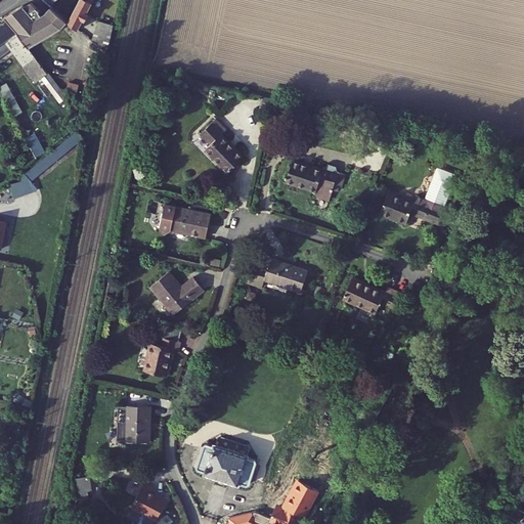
[(44,0),(69,20),(80,0),(44,0)]
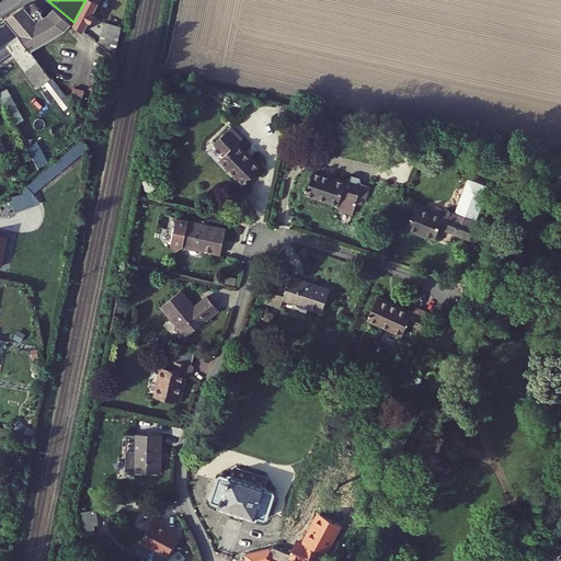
[(86,0),(73,22),(84,31),(100,0),(86,0)]
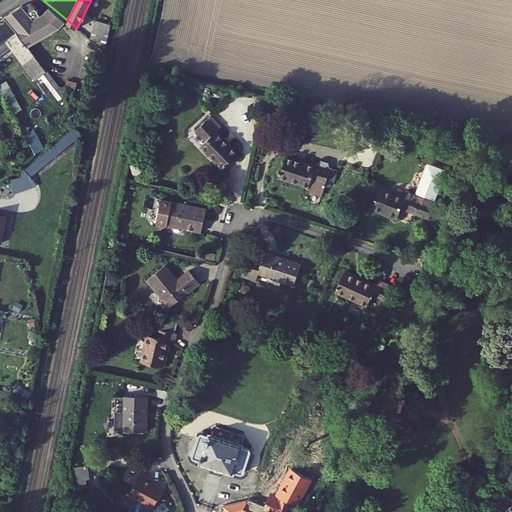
[(30,2),(8,21),(17,31),(28,46),(61,26),(62,24),(46,11),(43,13),(40,14),(38,11),(39,10),(30,2)]
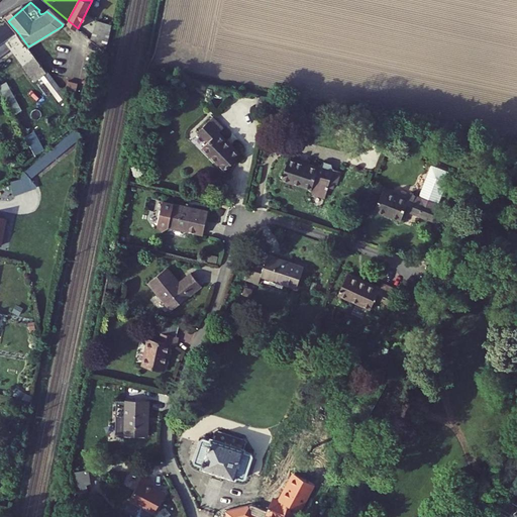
[(106,41),(112,23),(96,18),(91,36),(106,41)]
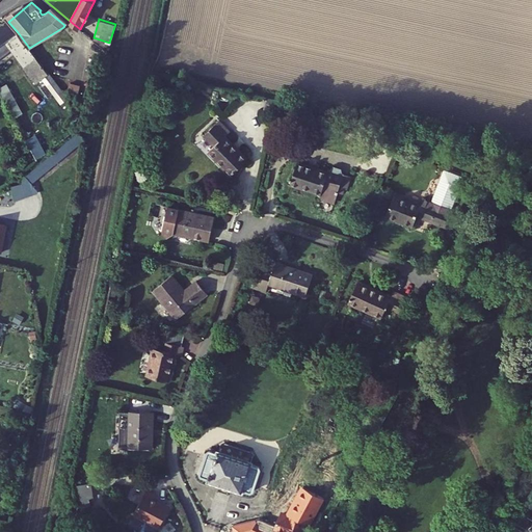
[(8,22),(0,27),(0,59),(12,51),(37,83),(42,79),(48,74),(29,48),(18,32),(8,22)]
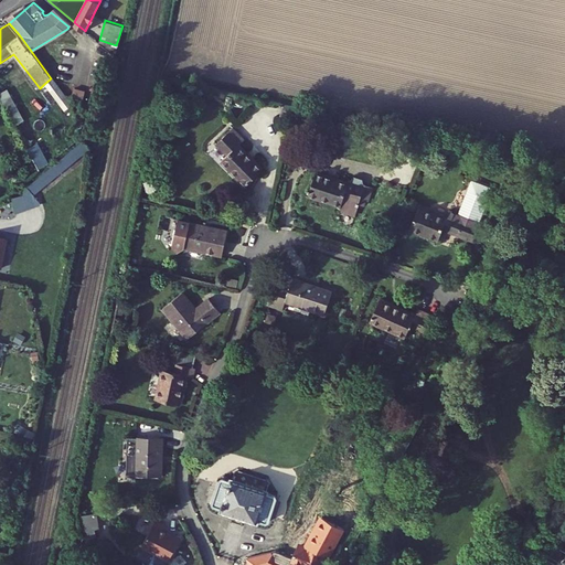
[(44,84),(65,112),(73,106),(51,78),(44,84)]
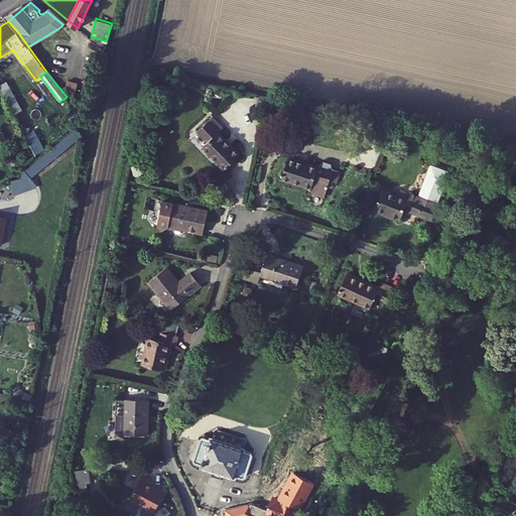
[(7,82),(0,85),(0,87),(14,114),(22,110),(7,82)]
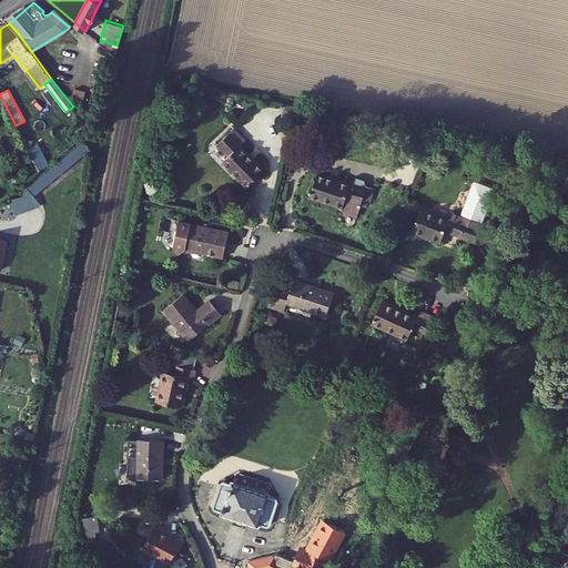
[(301,108),(285,104),(283,117),(298,120),(301,108)]
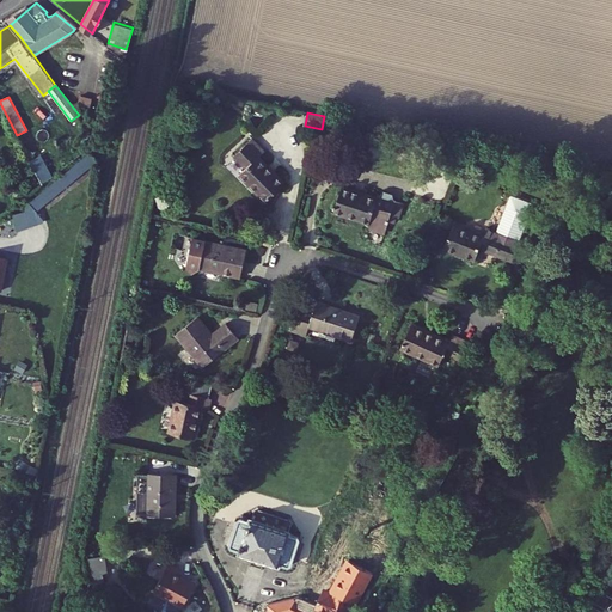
[(267,151),(254,139),(236,157),(249,169),(242,176),(267,201),(286,182),(275,172),(274,173),(269,167),(270,166),(261,157),(267,151)]
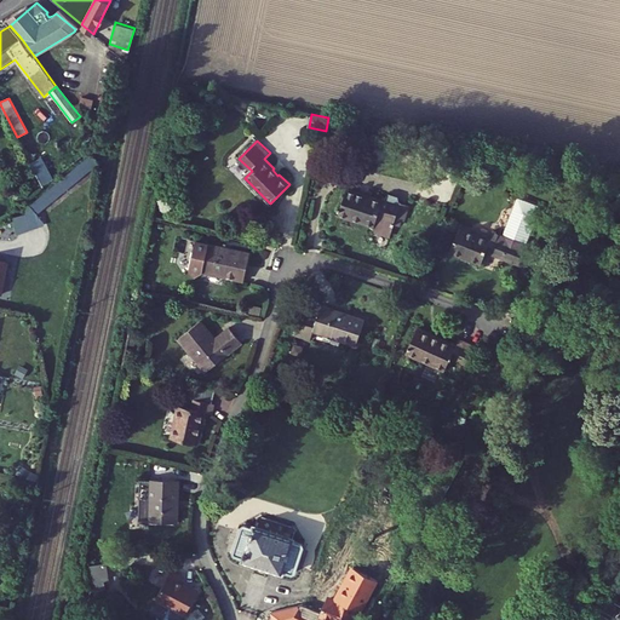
[(40,160),(32,165),(44,187),(52,179),(40,160)]
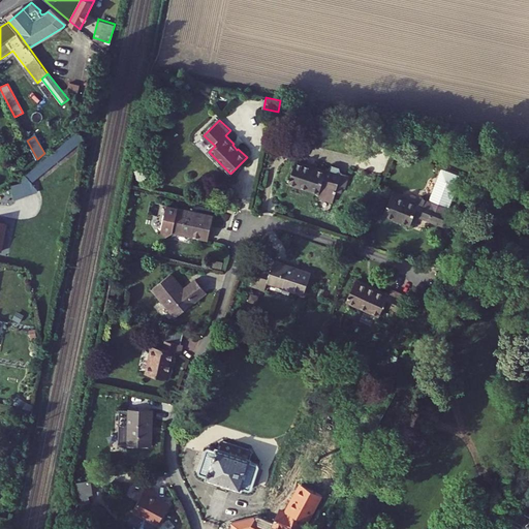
[(327,170),(297,161),(289,184),(319,194),(322,186),(336,190),(342,173),(327,168),(327,170)]
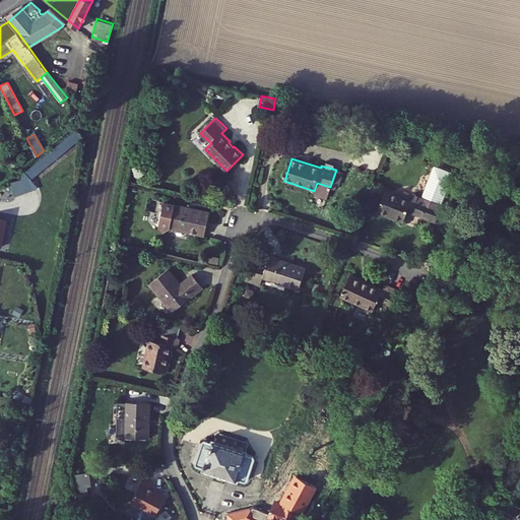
[(411,199),(385,190),(377,211),(403,221),(407,210),(435,220),(441,203),(440,203),(452,172),(433,165),(420,196),(413,193),(411,199)]
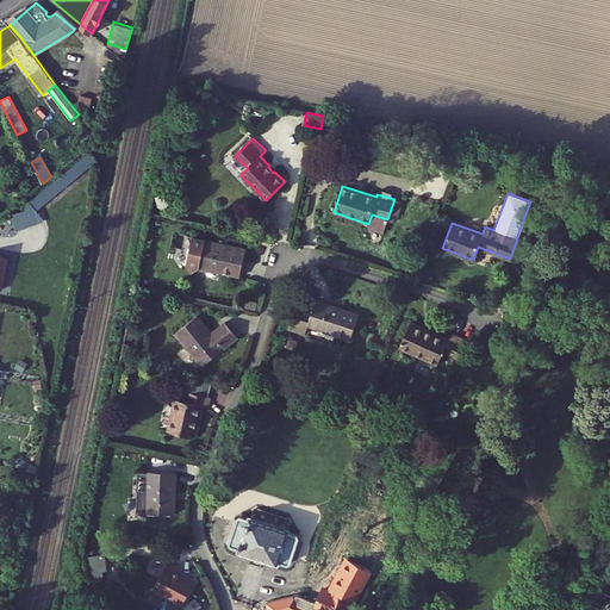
[(387,219),(372,215),(368,224),(367,228),(384,232),(387,219)]
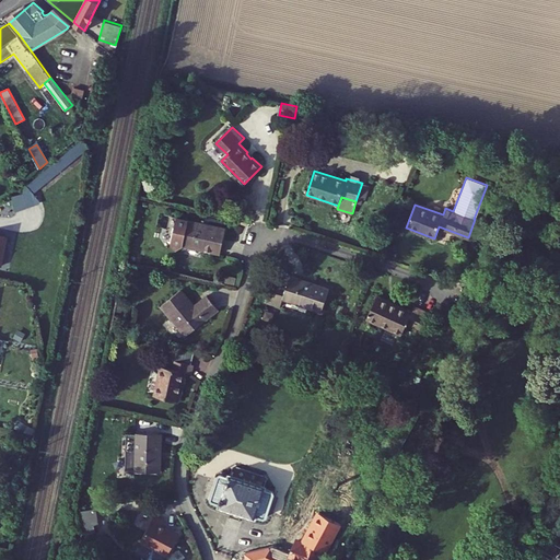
[(142,207),(135,206),(132,218),(139,219),(142,207)]
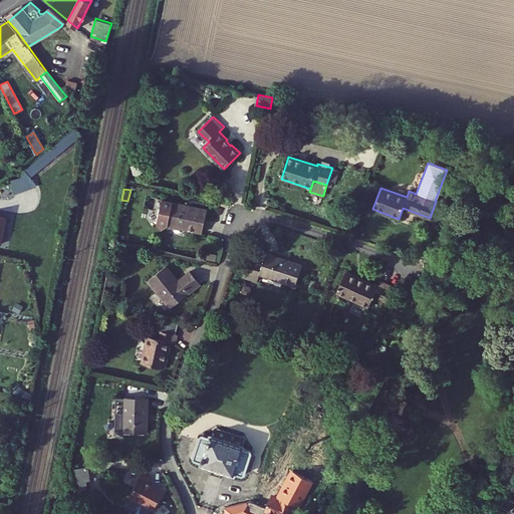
[(162,231),(168,225),(202,233),(207,210),(192,207),(192,209),(187,209),(187,206),(163,201),(158,223),(162,231)]
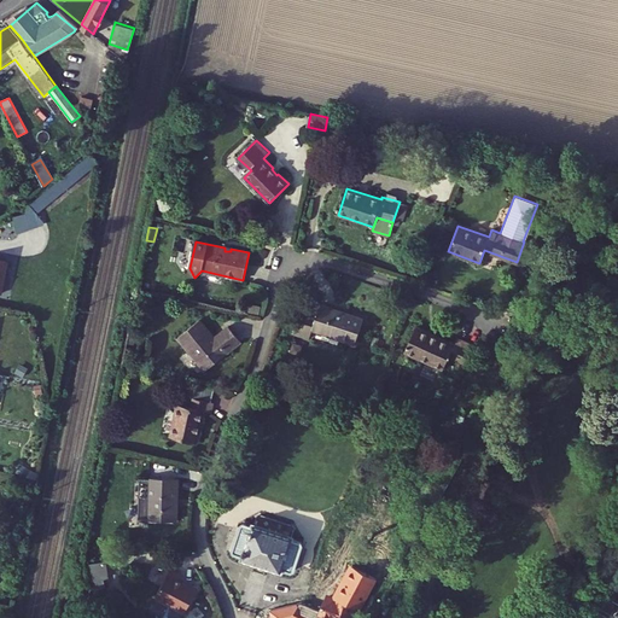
[(363,319),(321,305),(316,321),(301,316),(295,334),(309,339),(312,331),(355,344),(363,319)]
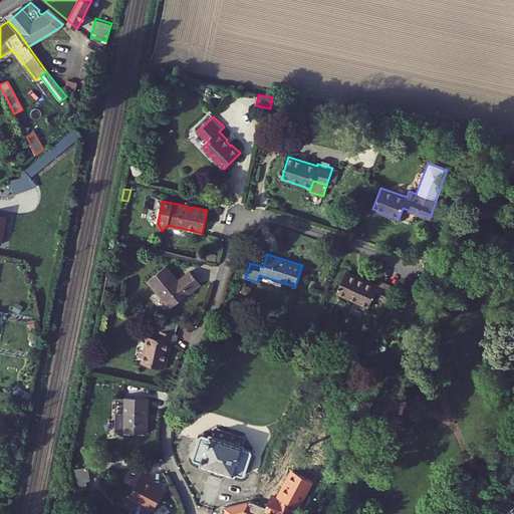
[(167,266),(149,281),(171,308),(201,283),(191,271),(180,281),(167,266)]
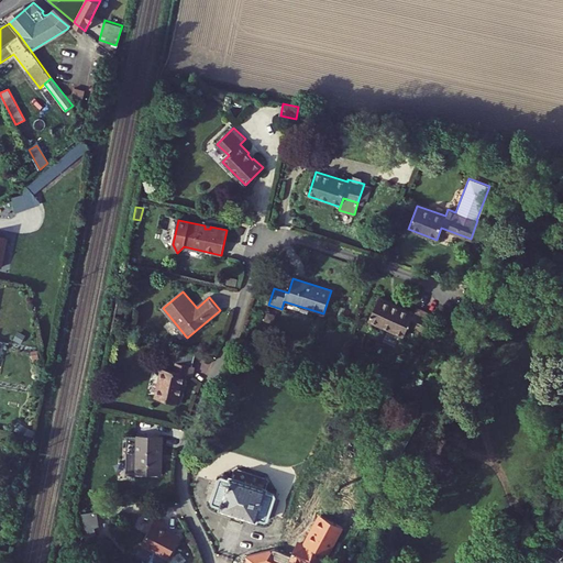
[(414,313),(379,299),(370,321),(404,337),(409,326),(426,333),(433,316),(416,308),(414,313)]
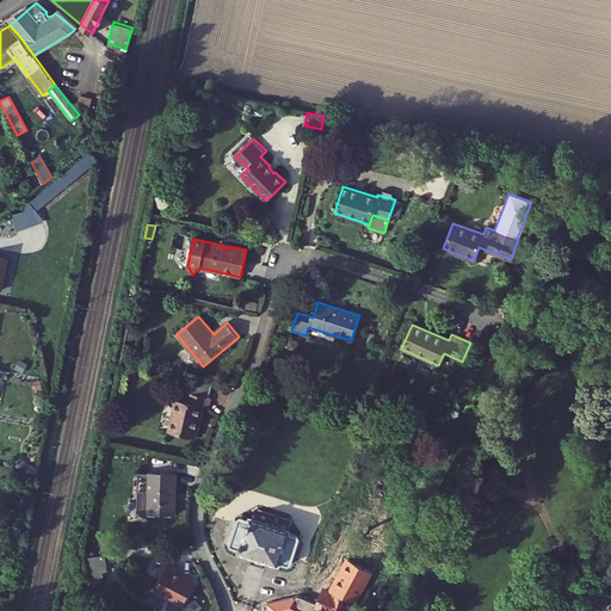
[(136,328),(128,326),(125,339),(133,341),(136,328)]
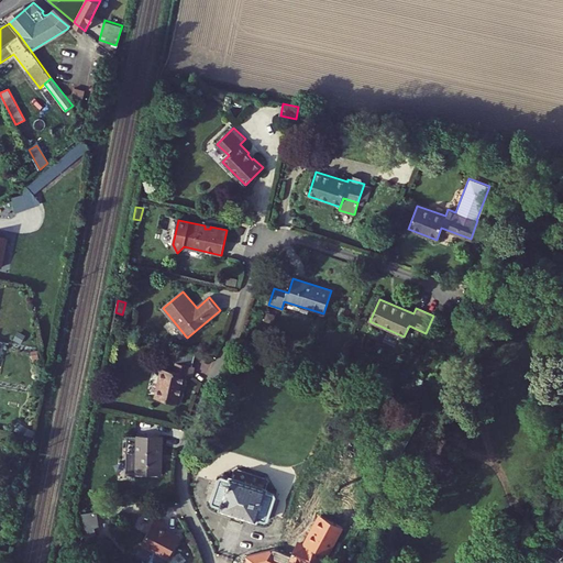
[(195,367),(164,361),(155,399),(180,404),(186,375),(192,376),(195,367)]
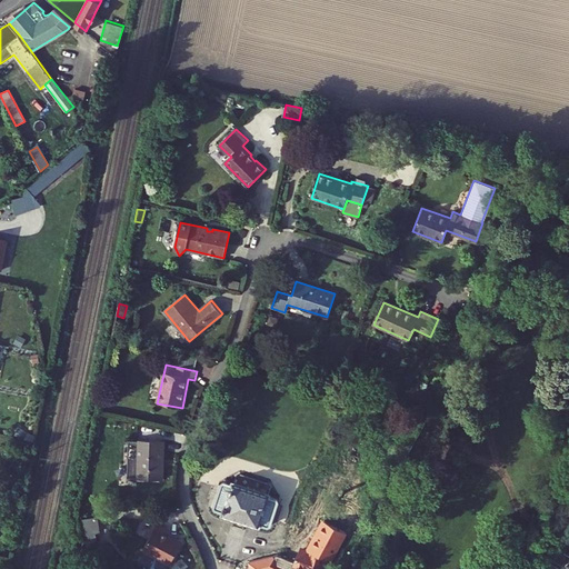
[(165,441),(138,440),(138,480),(163,480),(165,465),(160,465),(160,459),(163,459),(165,441)]
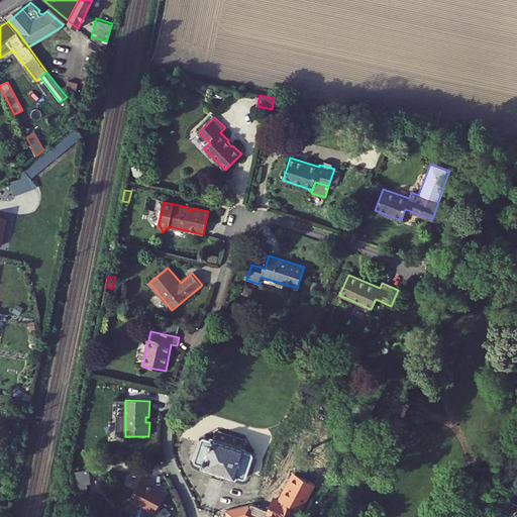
[(204,438),(202,439),(195,461),(196,463),(204,466),(203,468),(235,479),(236,477),(243,479),(245,478),(252,457),(250,453),(244,451),(244,449),(212,439),(212,441),(204,438)]
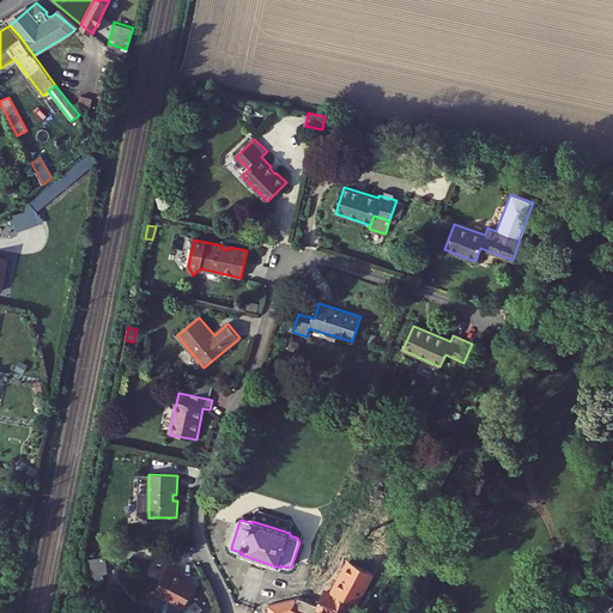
[(105,558),(89,560),(91,577),(108,574),(105,558)]
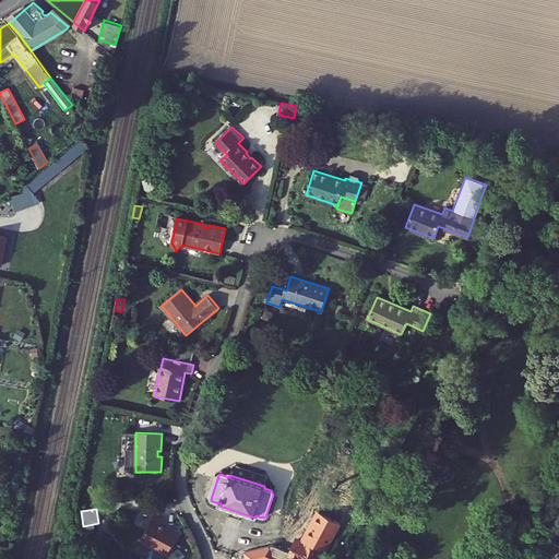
[(164,520),(154,514),(140,542),(141,543),(137,550),(153,558),(164,558),(166,555),(168,556),(179,534),(162,524),(164,520)]
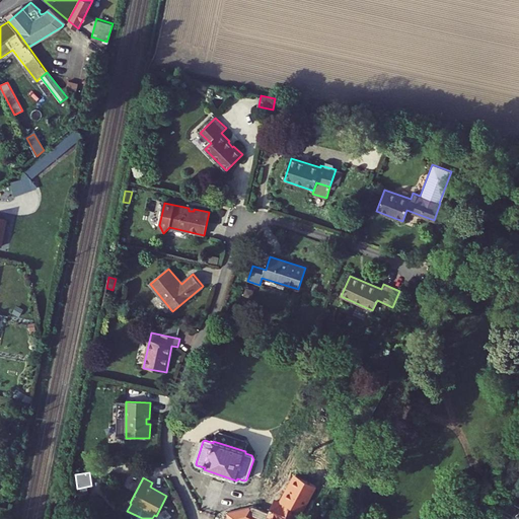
[(295,492),(271,484),(265,502),(289,510),(295,492)]
